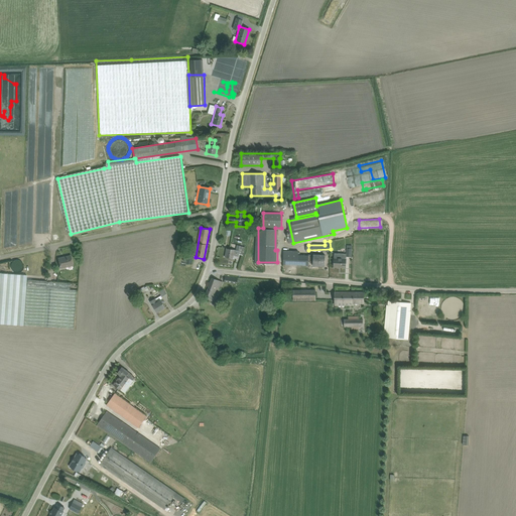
[(228,249),(227,257),(235,258),(236,254),(244,256),(245,246),(238,245),(237,250),(228,249)]
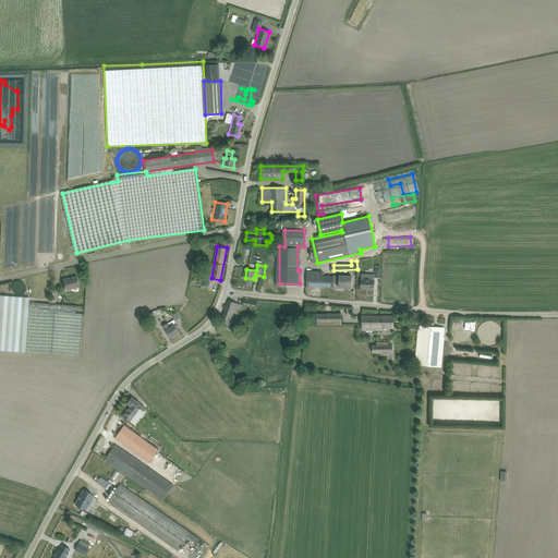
[(304,287),(332,288),(332,277),(322,276),(323,273),(305,271),(304,287)]
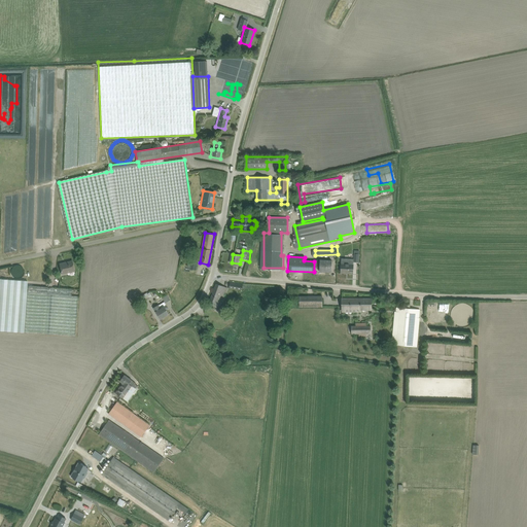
[(340,274),(353,275),(353,259),(340,258),(340,274)]
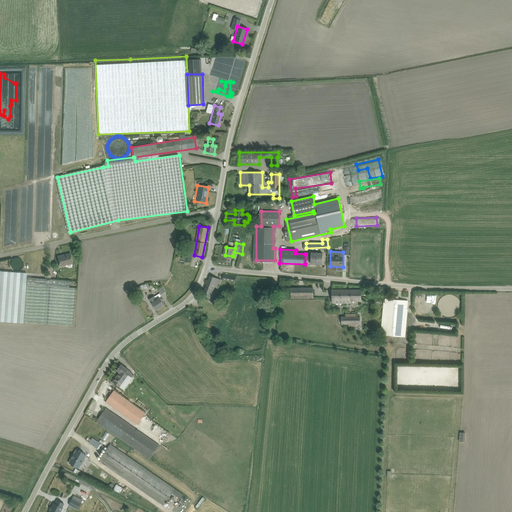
[(321,253),(311,253),(311,263),(321,263),(321,253)]
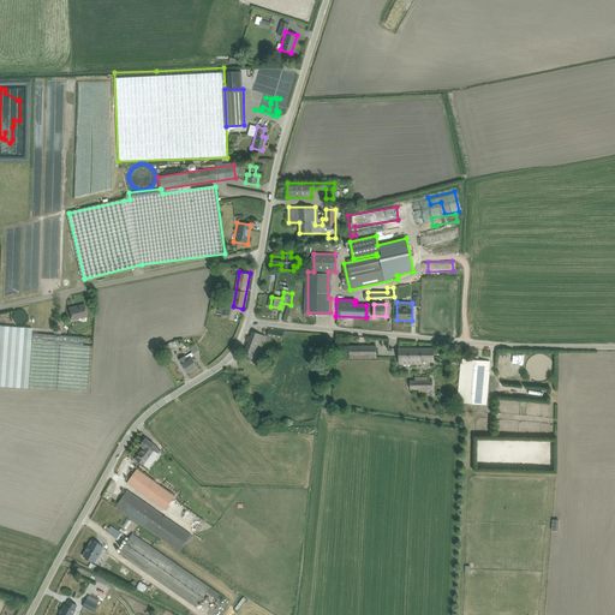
[(85,305),(70,308),(72,321),(88,317),(85,305)]
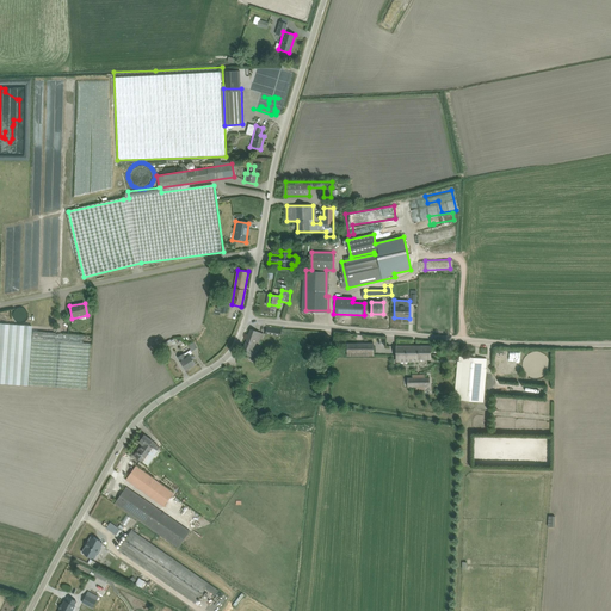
[(0,383),(26,386),(30,331),(31,326),(0,322),(0,383)]
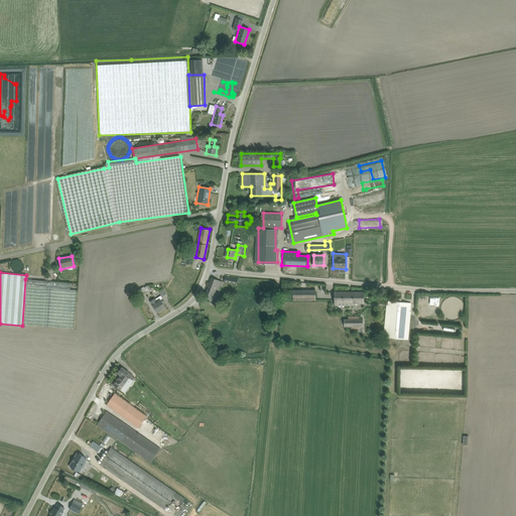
[(223,282),(212,278),(204,298),(216,302),(223,282)]
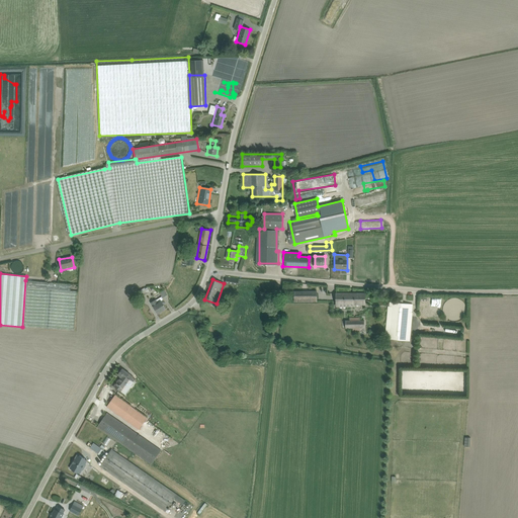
[(22,327),(74,330),(77,291),(70,291),(71,284),(46,282),(47,282),(25,280),(22,327)]
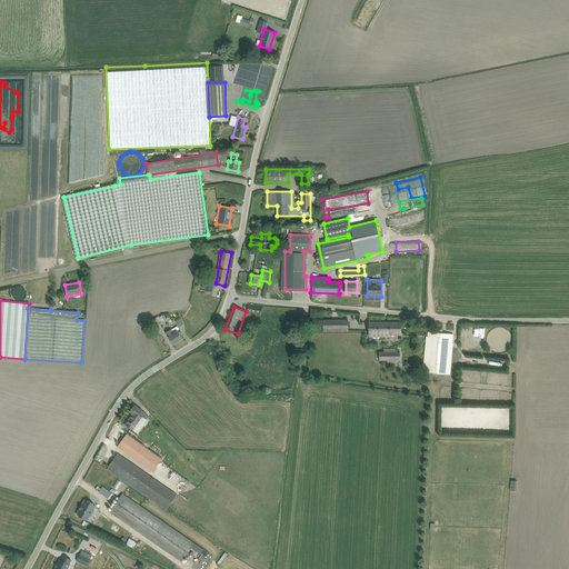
[(160,316),(153,320),(158,327),(165,323),(160,316)]
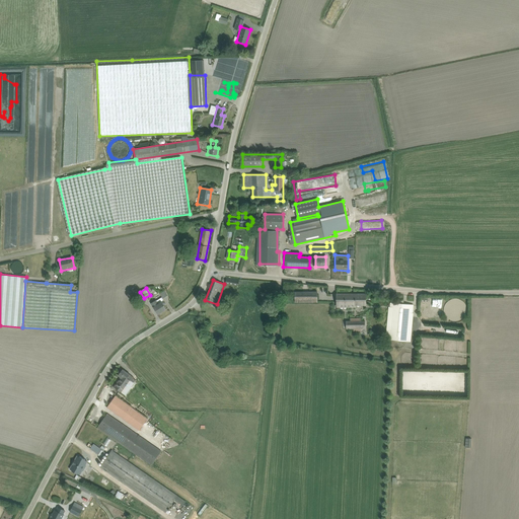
[(365,307),(365,293),(335,293),(335,307),(365,307)]
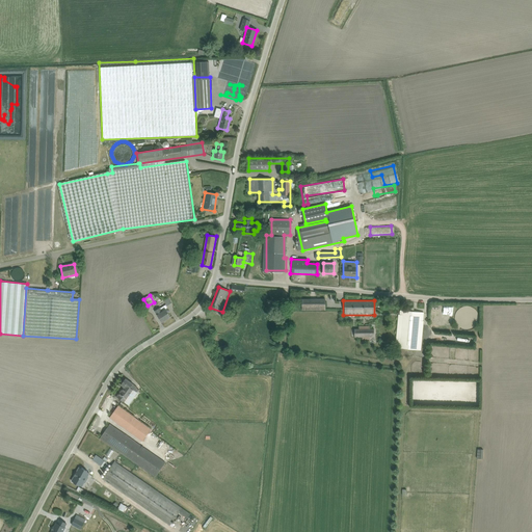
[(325,301),(302,301),(302,313),(324,313),(325,301)]
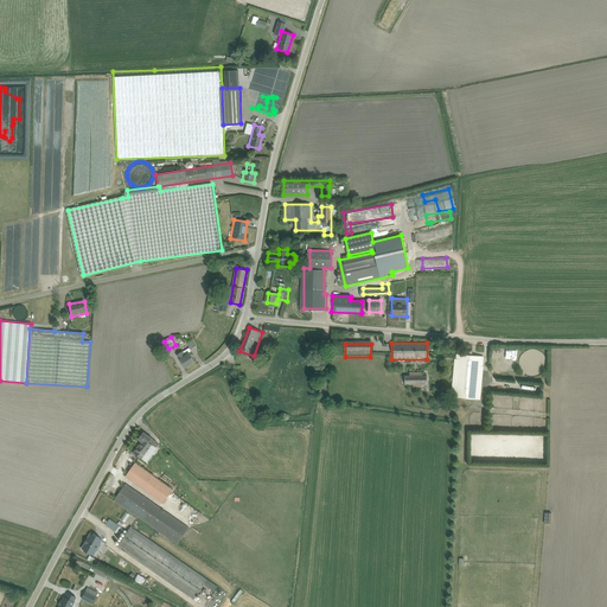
[(183,368),(193,362),(187,352),(177,358),(183,368)]
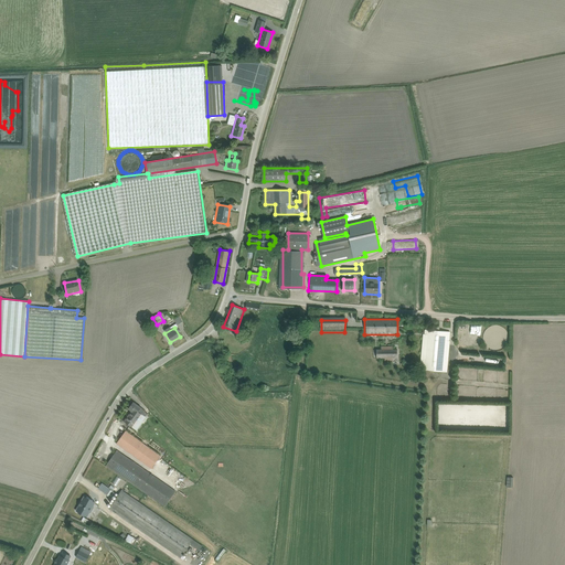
[(423,370),(446,371),(449,331),(425,330),(425,331),(419,330),(419,336),(425,336),(423,370)]
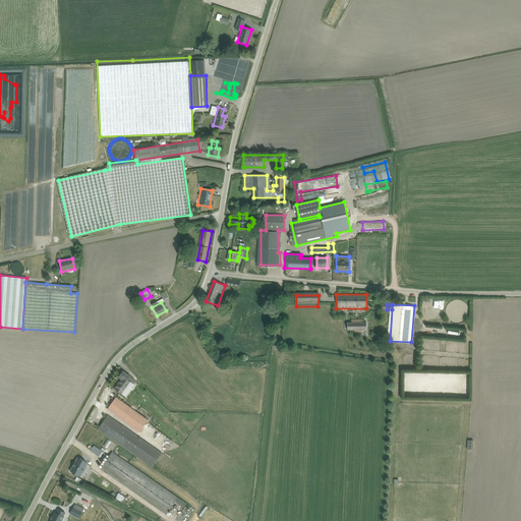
[(122,395),(132,379),(121,370),(117,377),(119,379),(113,388),(122,395)]
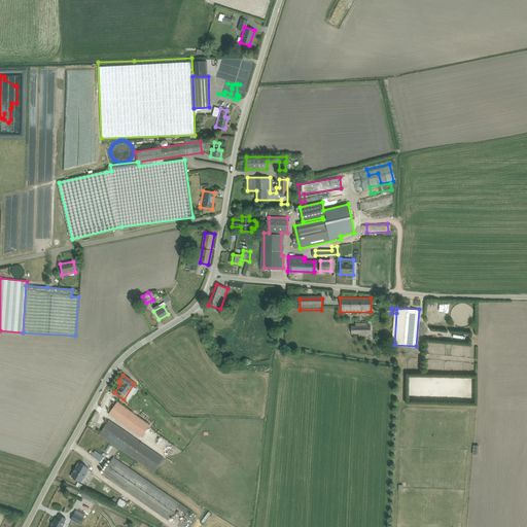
[(106,414),(139,435),(147,424),(114,401),(106,414)]
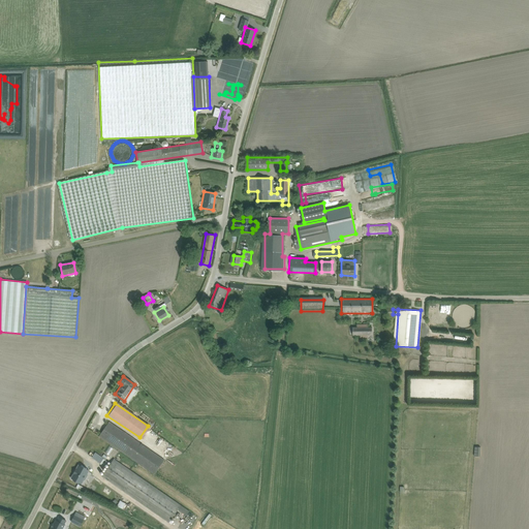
[(163,459),(110,422),(99,437),(153,474),(163,459)]
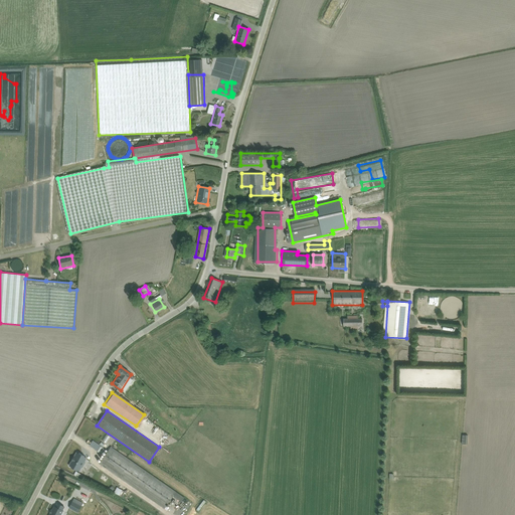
[(97,442),(93,449),(97,452),(102,445),(97,442)]
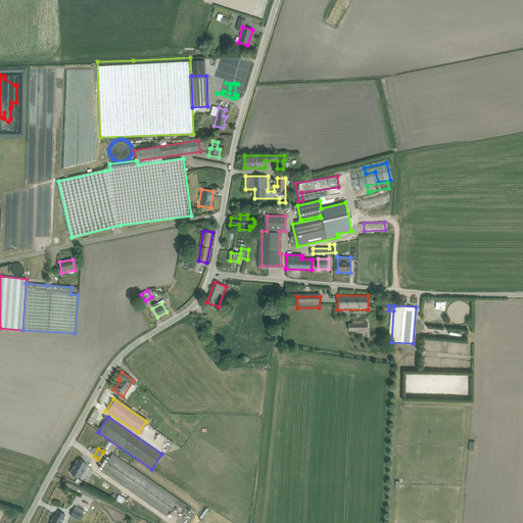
[(187,505),(112,454),(100,471),(167,517),(176,505),(183,510),(187,505)]
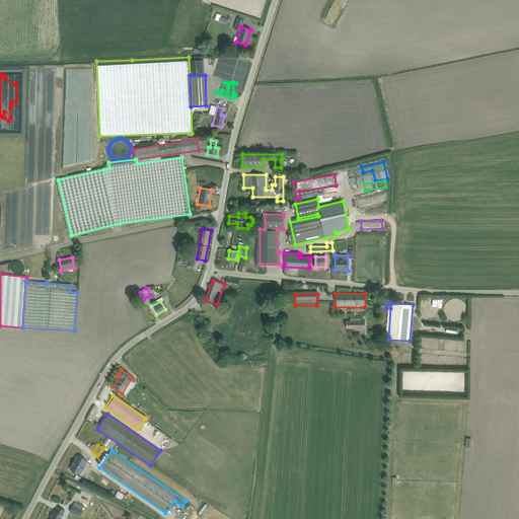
[(68,469),(79,474),(86,461),(76,455),(68,469)]
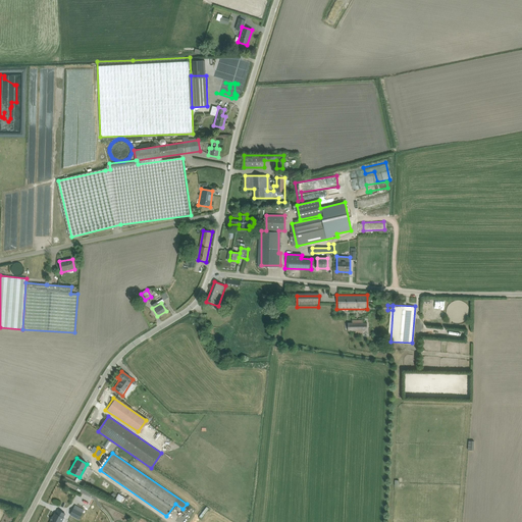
[(72,494),(69,502),(85,508),(88,501),(72,494)]
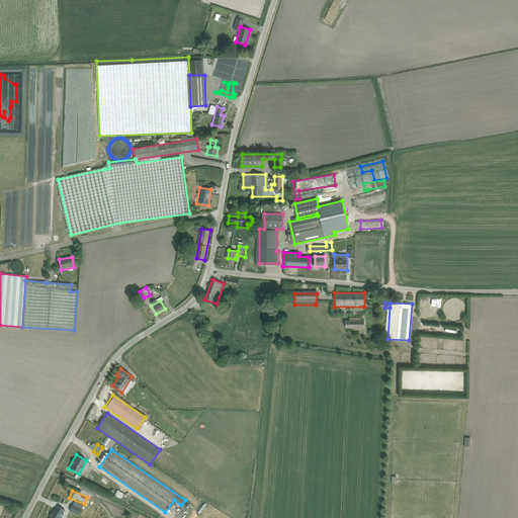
[(75,501),(71,510),(80,514),(84,505),(75,501)]
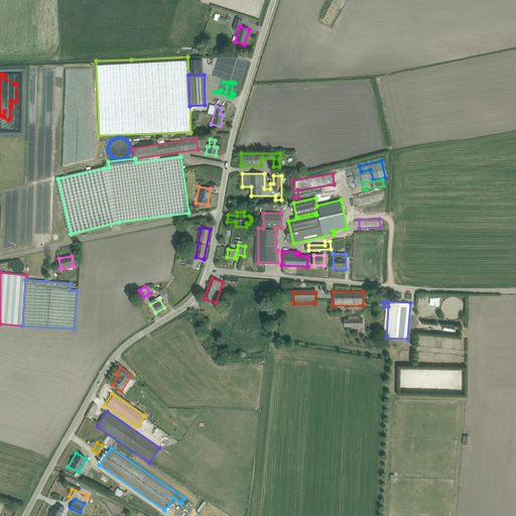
[(47,515),(59,515),(63,508),(54,503),(47,515)]
